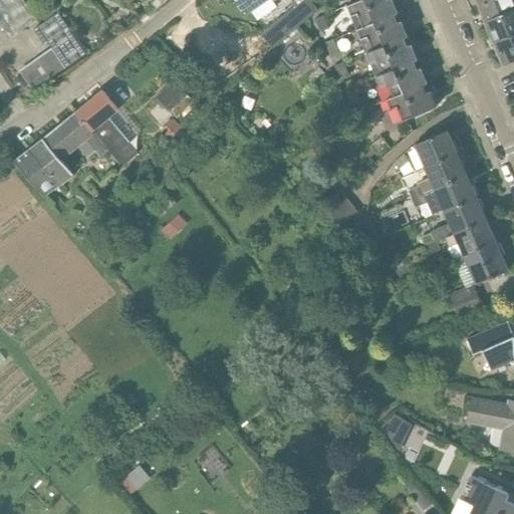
[(39,21),(38,19),(54,8),(48,0),(0,0),(0,25),(10,40),(10,39),(15,46),(39,30),(35,24),(39,21)]
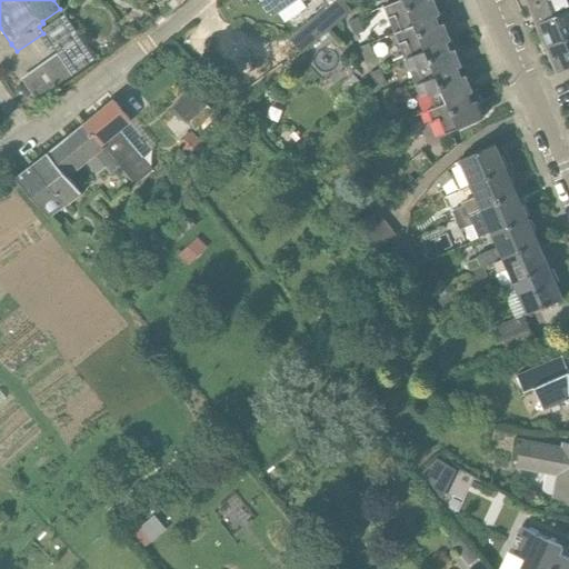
[(172,0),(168,5),(173,11),(181,5),(186,0),(172,0)]
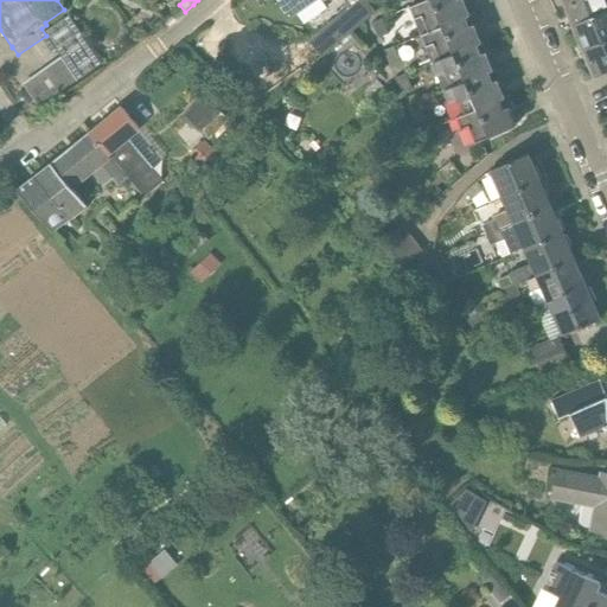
[(281,0),(293,17),(318,0),(324,0),(325,1),(326,0),(281,0)]
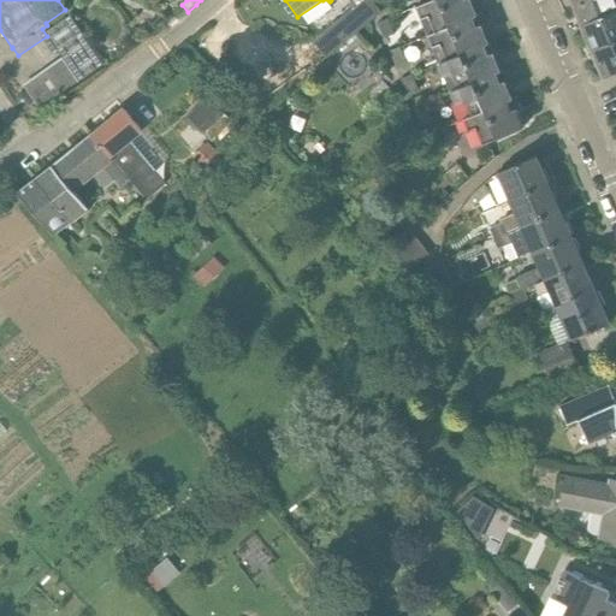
[(362,0),(314,42),(327,59),(383,12),(372,0),(362,0)]
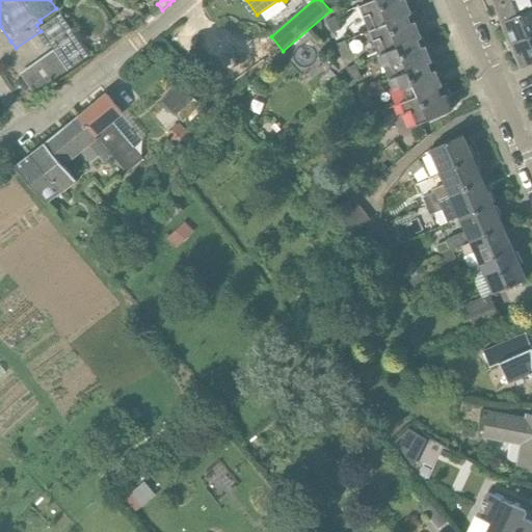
[(376,28),(408,16),(411,14),(405,0),(375,0),(360,7),(364,18),(370,15),(376,28)]
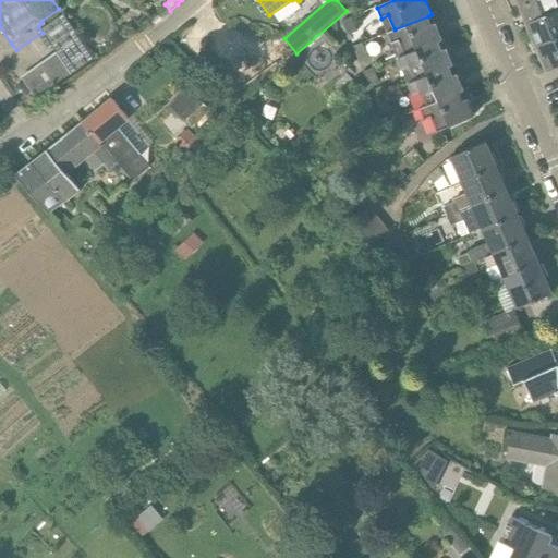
[(526,22),(557,8),(557,0),(535,0),(520,7),(526,22)]
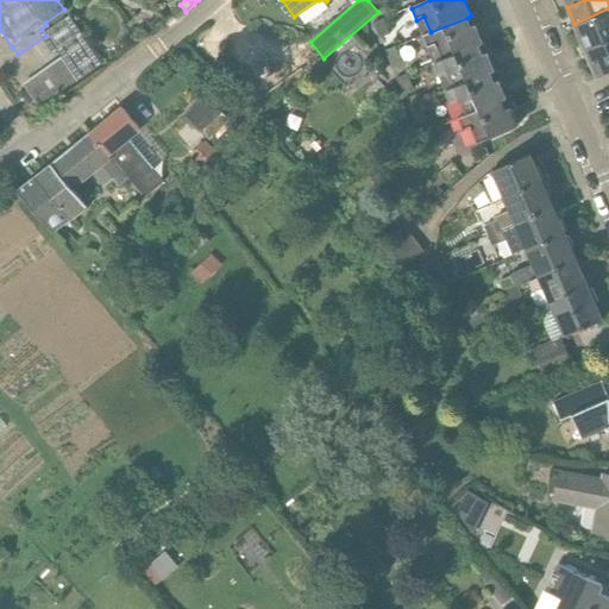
[(585,51),(608,41),(608,8),(575,24),(585,51)]
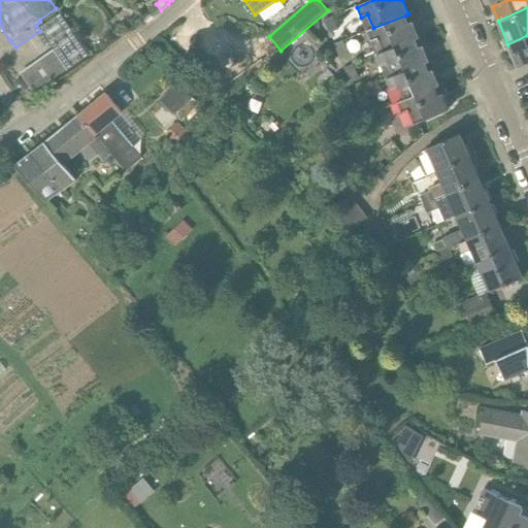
[(383,53),(416,39),(419,38),(413,23),(408,24),(405,15),(373,28),(367,31),(371,41),(377,38),(383,53)]
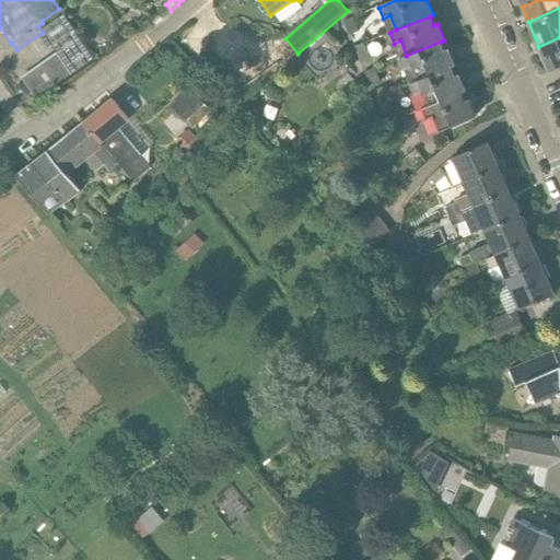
[(36,101),(73,73),(94,58),(74,32),(54,47),(57,51),(20,79),(25,86),(28,91),(36,101)]
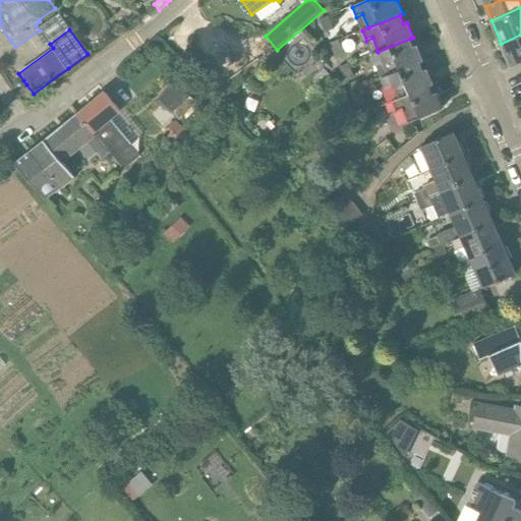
[(520,35),(501,44),(511,67),(520,62),(520,35)]
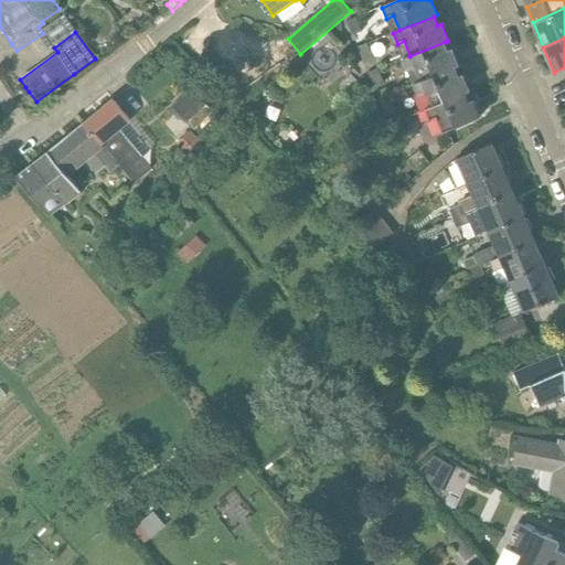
[(422,81),(456,67),(459,66),(452,50),(448,51),(445,42),(409,56),(403,59),(407,70),(414,67),(416,71),(418,70),(422,81)]
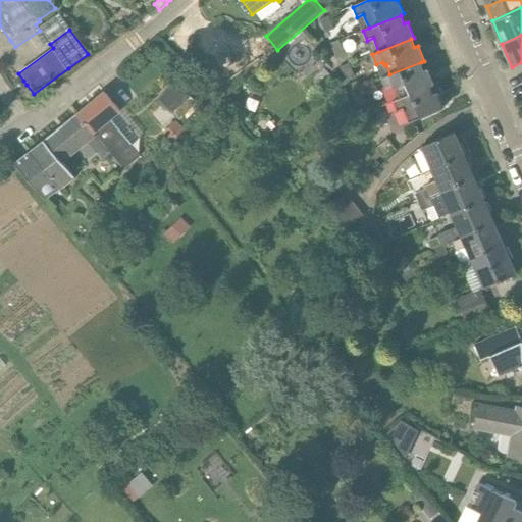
[(400,99),(430,87),(434,85),(428,69),(424,71),(421,62),(389,74),(382,79),(386,89),(393,86),(394,89),(395,89),(400,99)]
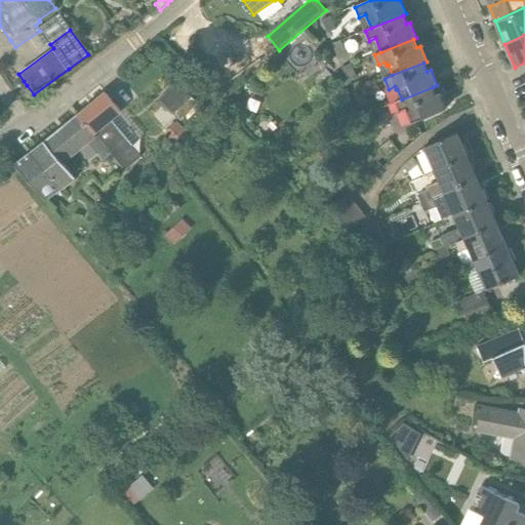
[(433,87),(402,99),(395,103),(399,112),(406,110),(411,124),(447,110),(440,93),(437,95),(433,87)]
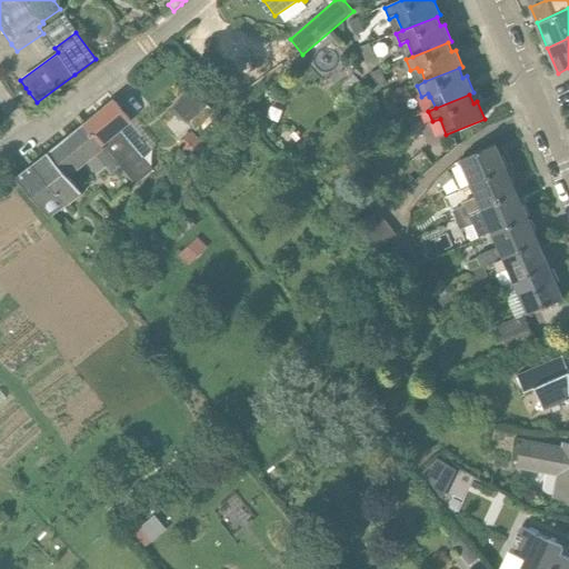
[(389,116),(399,112),(392,96),(382,99),(389,116)]
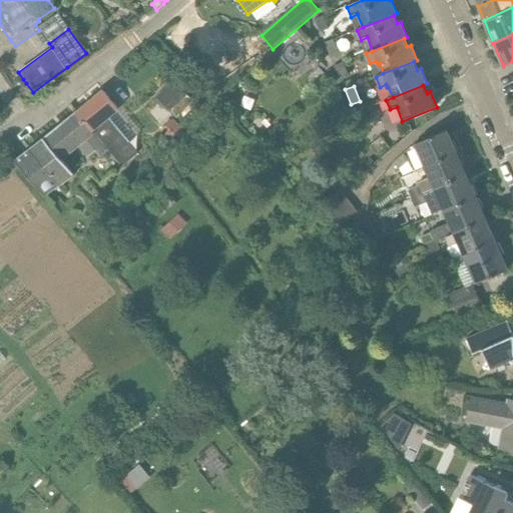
[(76,112),(107,150),(120,167),(136,155),(108,118),(119,110),(103,90),(76,112)]
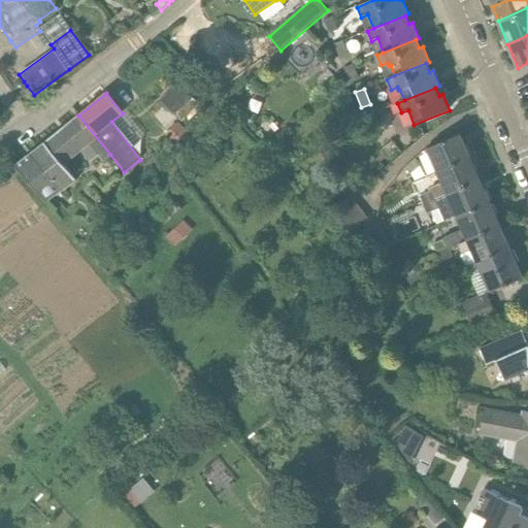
[(370,131),(380,127),(374,113),(364,117),(370,131)]
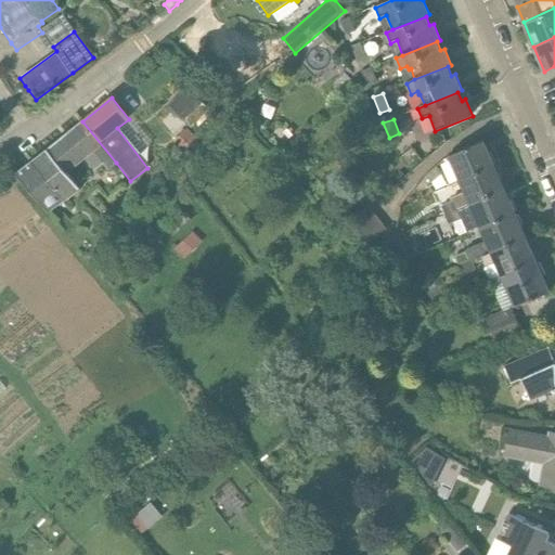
[(33,163),(63,202),(78,189),(65,172),(85,157),(94,170),(103,164),(107,169),(116,163),(82,121),(33,163)]
